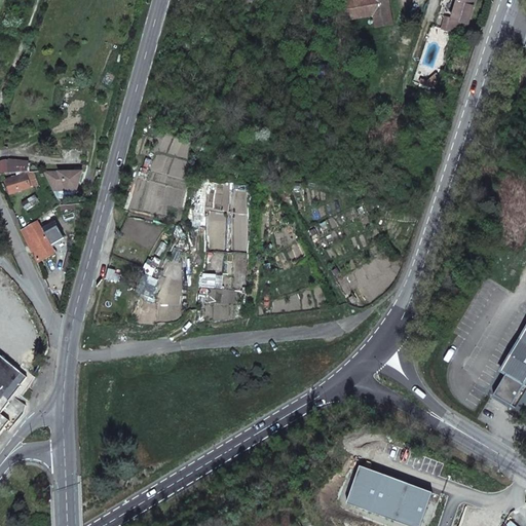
[(371,0),(359,0),(347,2),(349,16),(373,13),(371,0)]
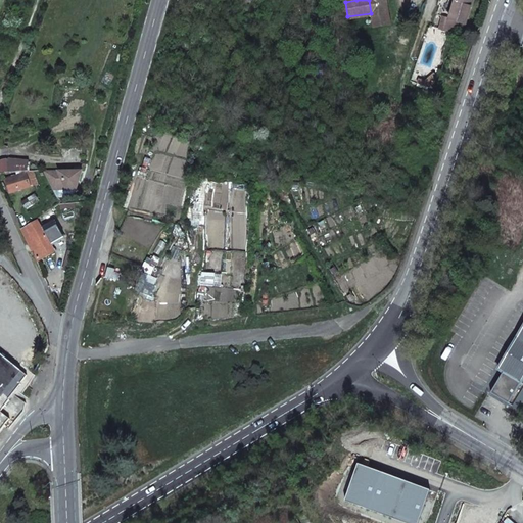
[(386,0),(369,0),(371,13),(373,25),(390,22),(386,0)]
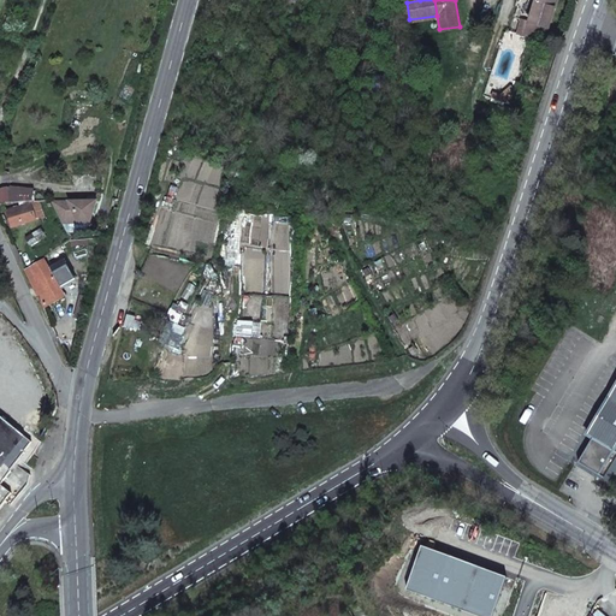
[(535,0),(531,18),(529,22),(540,25),(549,28),(557,0),(535,0)]
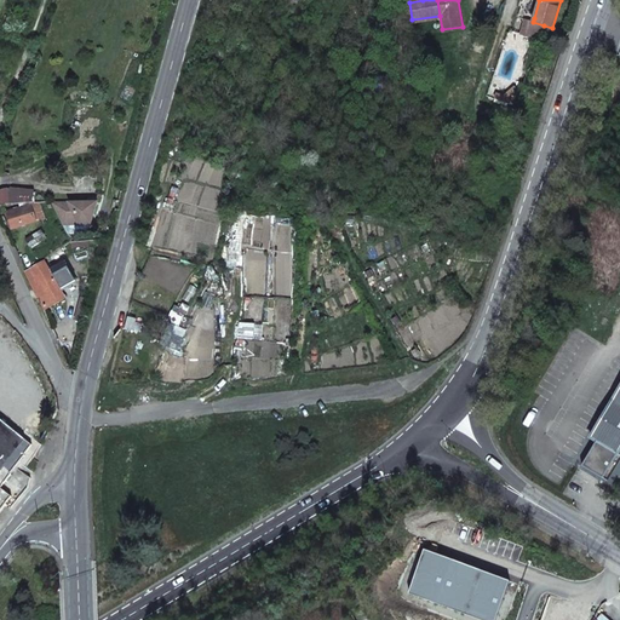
[(409,3),(396,4),(399,22),(412,19),(409,3)]
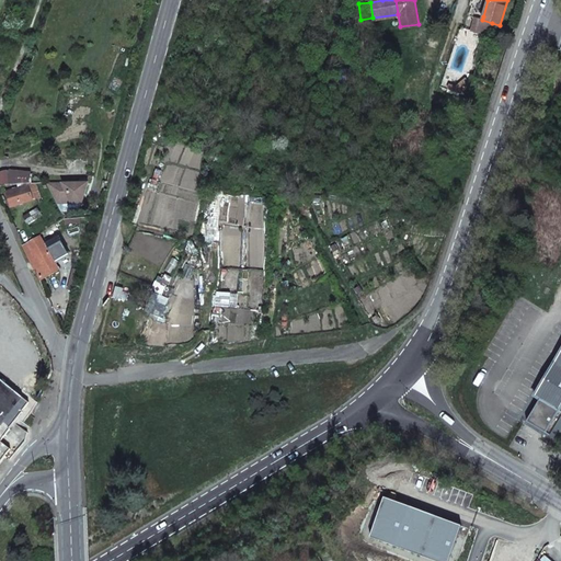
[(473,24),(480,26),(482,20),(483,16),(477,14),(473,24)]
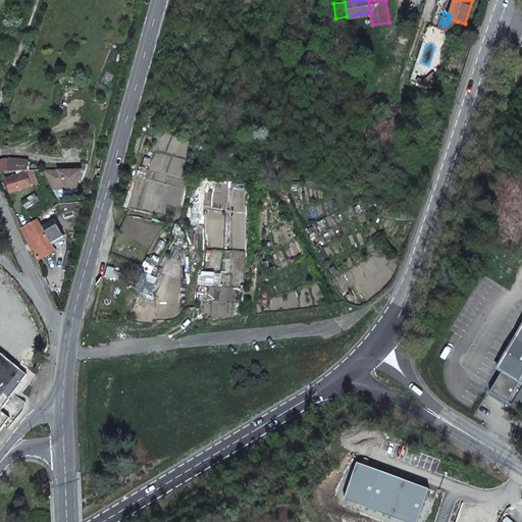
[(447,24),(445,31),(453,34),(458,21),(449,18),(447,24)]
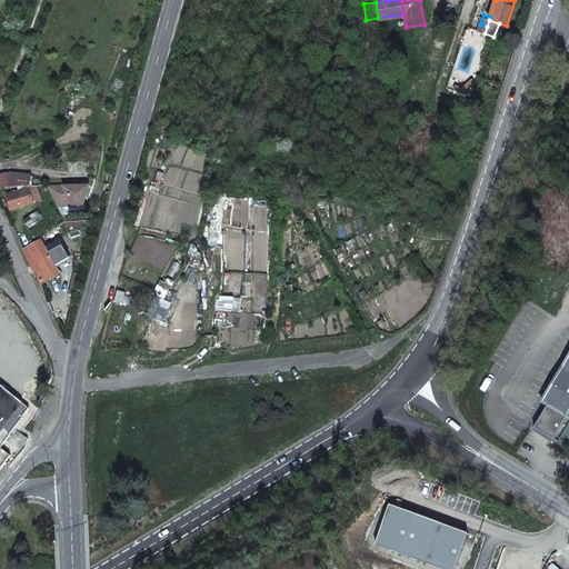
[(58,206),(85,206),(89,185),(47,185),(58,206)]
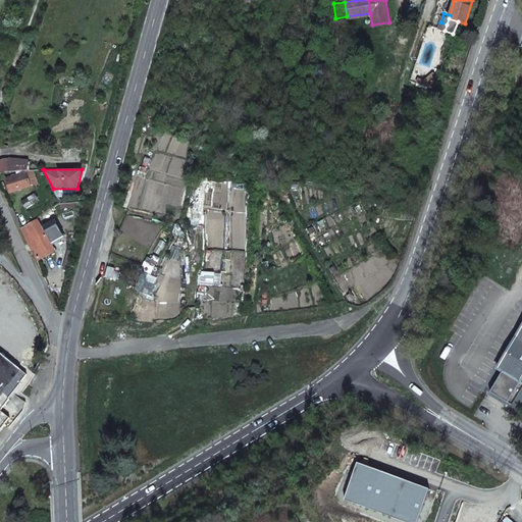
[(34,170),(5,178),(9,193),(38,184),(34,170)]
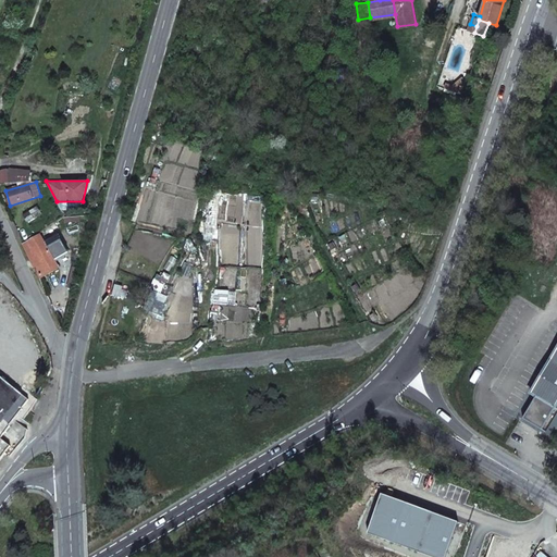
[(22,244),(41,277),(59,268),(39,234),(22,244)]
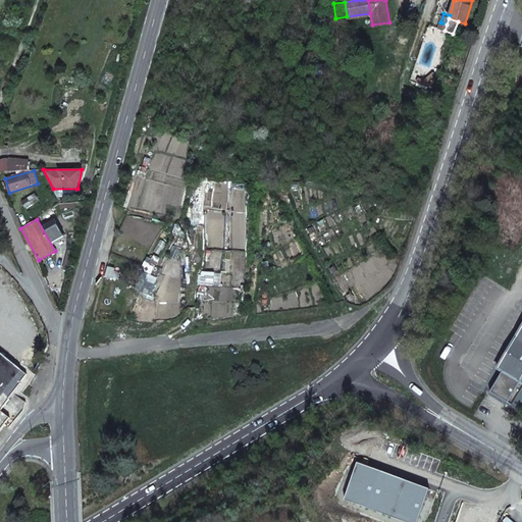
[(65,255),(62,267),(70,269),(74,257),(65,255)]
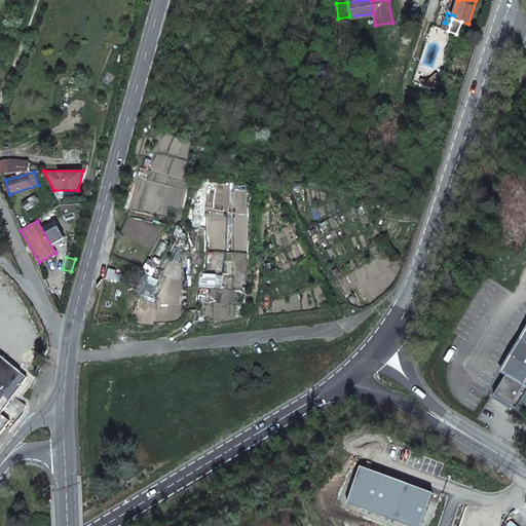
[(115,270),(109,269),(106,278),(113,280),(115,270)]
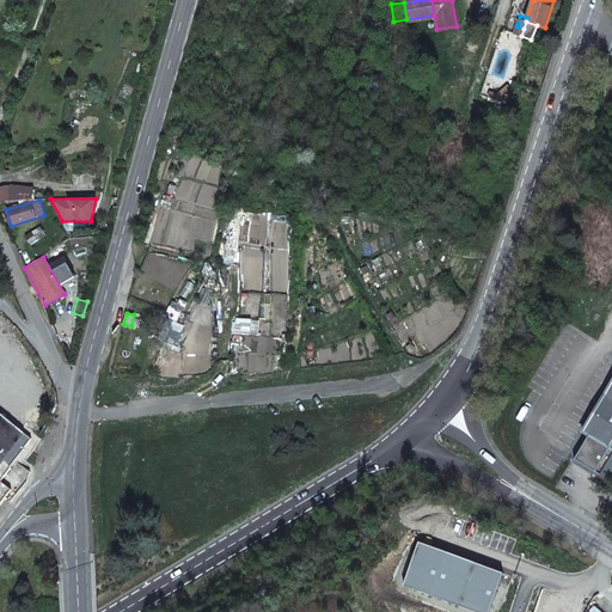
[(575,460),(600,475),(611,482),(611,383),(582,433),(588,436),(575,460)]
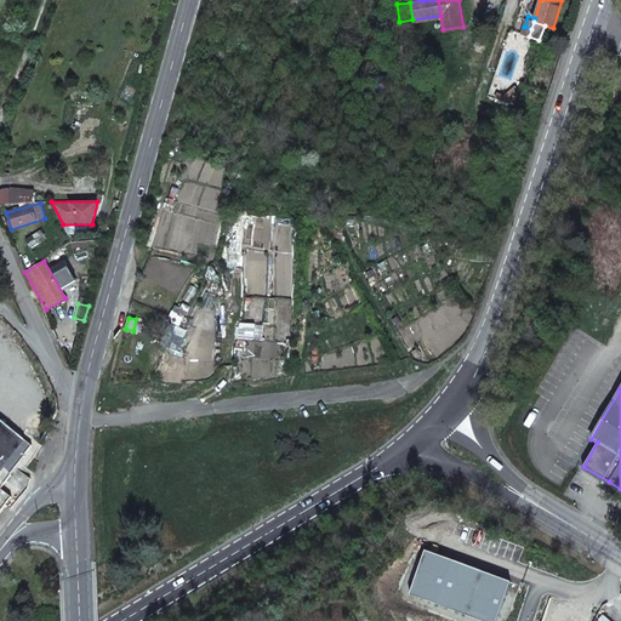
[(18,466),(24,457),(24,456),(33,445),(0,419),(0,512),(22,483),(11,474),(18,466)]
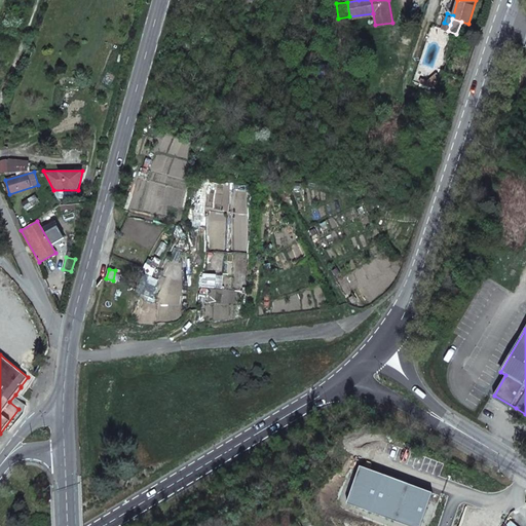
[(367,453),(335,490),(377,525),(426,525),(438,513),(367,453)]
